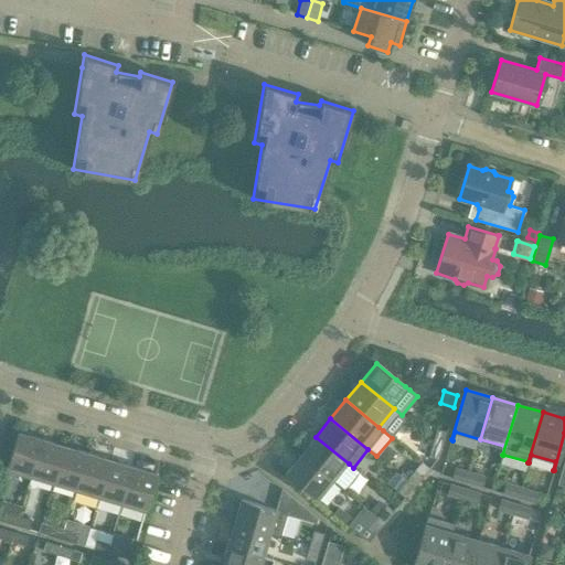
[(433,443),(443,446),(446,432),(437,429),(433,443)]
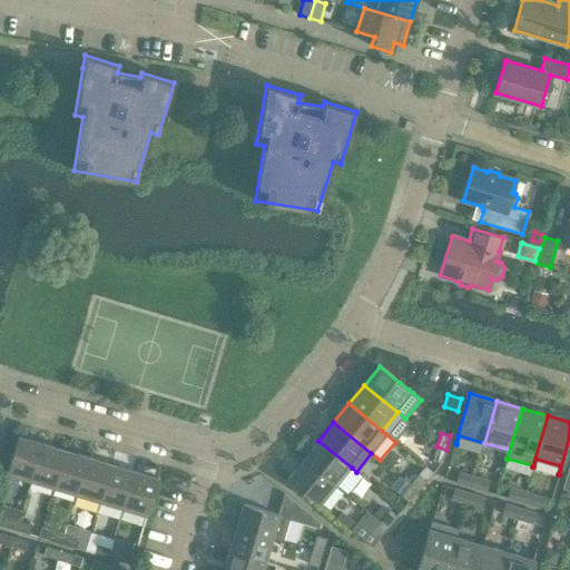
[(6,474),(30,481),(41,444),(17,436),(6,474)]
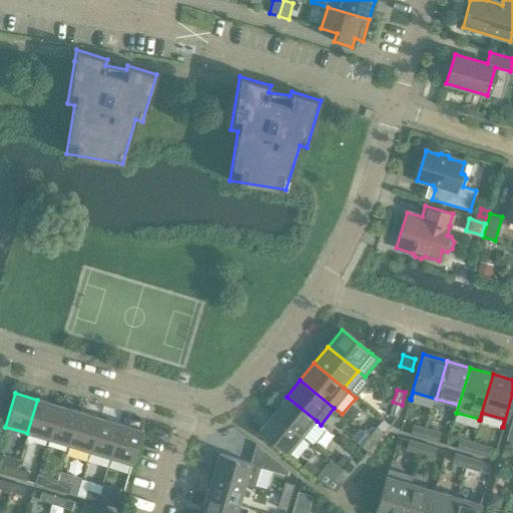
[(273,414),(303,438),(317,421),(287,397),(273,414)]
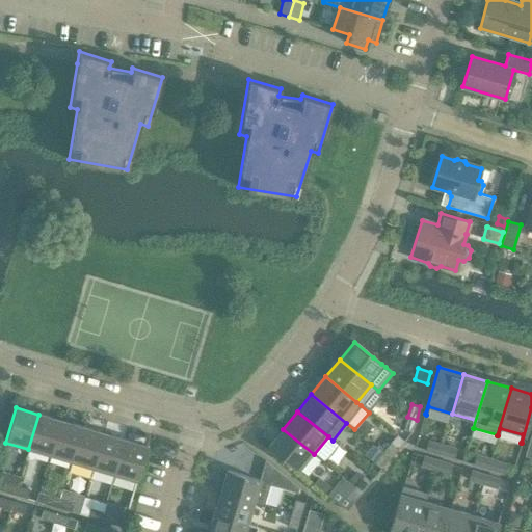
[(50,456),(60,421),(38,415),(28,449),(50,456)]
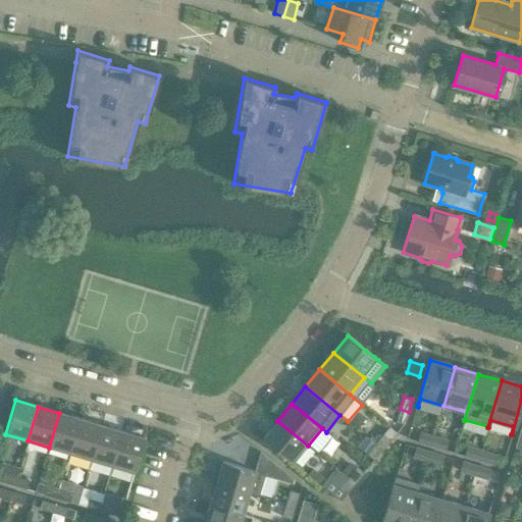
[(409,412),(400,409),(396,422),(405,425),(409,412)]
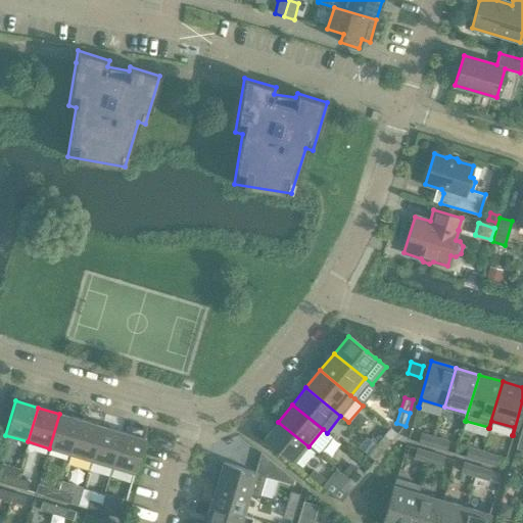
[(69,455),(80,420),(59,414),(49,448),(69,455)]
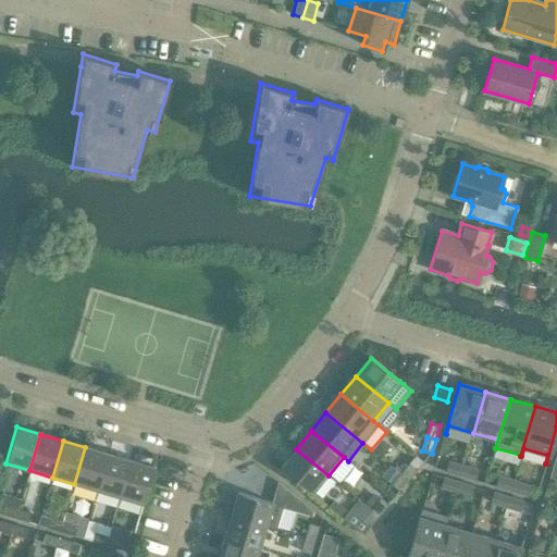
[(97,491),(108,454),(85,447),(74,484),(97,491)]
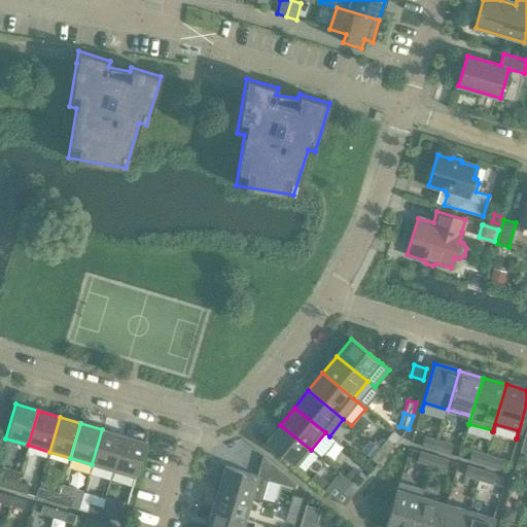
[(311,450),(280,425),(266,443),(296,467),(311,450)]
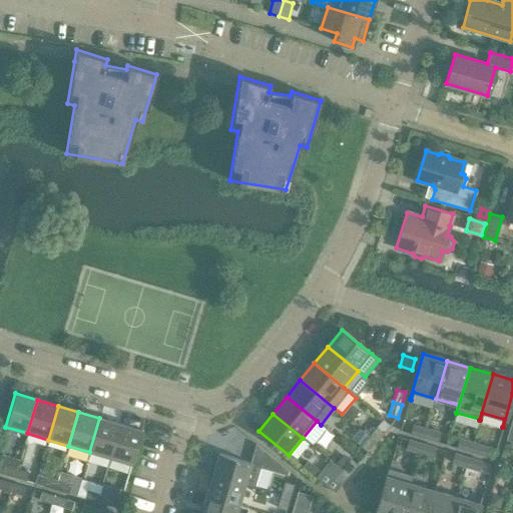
[(110,458),(120,425),(99,418),(89,452),(110,458)]
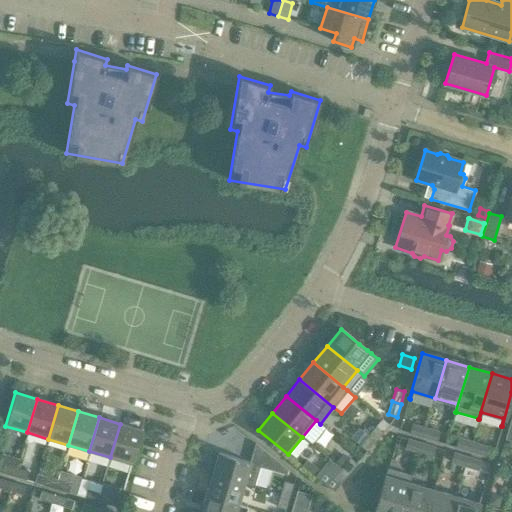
[(120,424),(110,457),(131,464),(141,430),(120,424)]
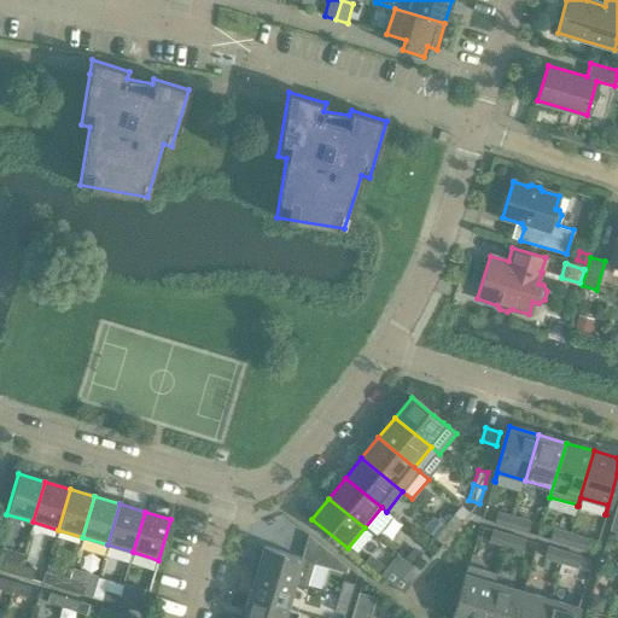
[(511,528),(514,517),(497,512),(494,523),(511,528)]
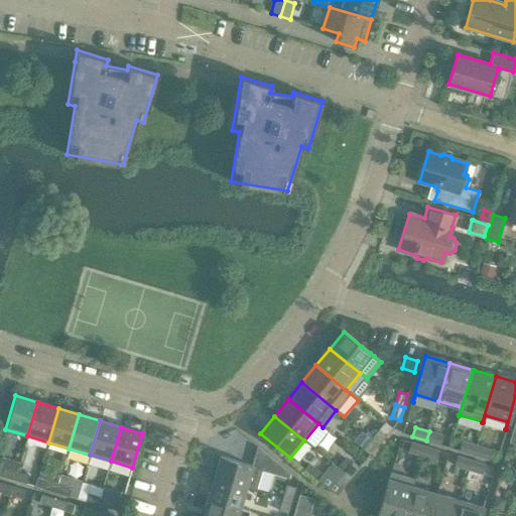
[(371,438),(378,444),(387,434),(380,428),(371,438)]
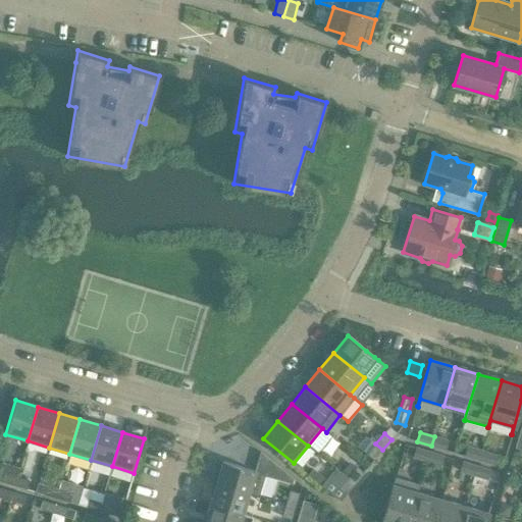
[(448,440),(434,436),(431,446),(446,450),(448,440)]
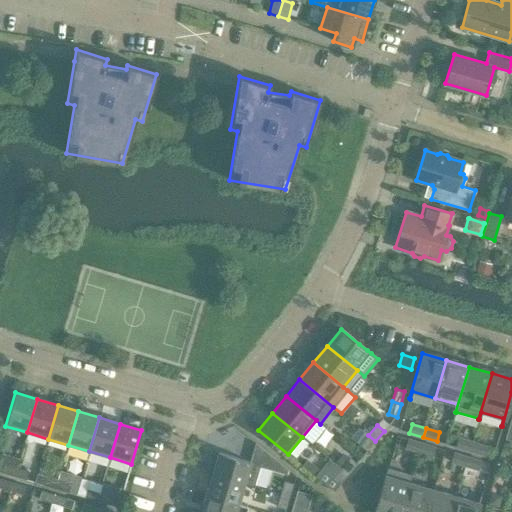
[(375,441),(368,435),(360,445),(367,451),(375,441)]
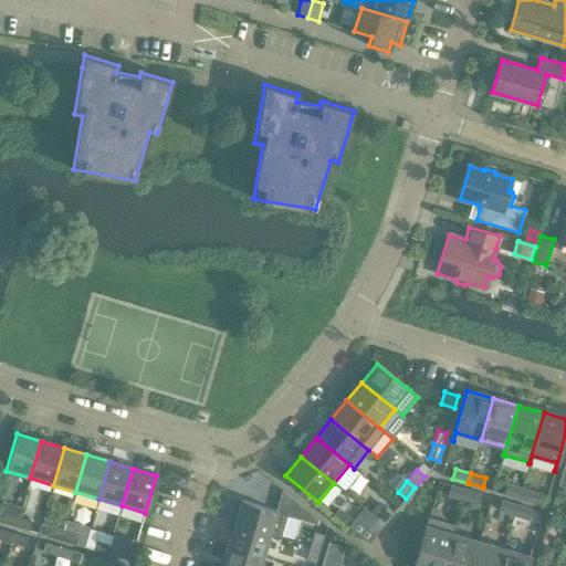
[(519,499),(522,489),(506,484),(503,494),(519,499)]
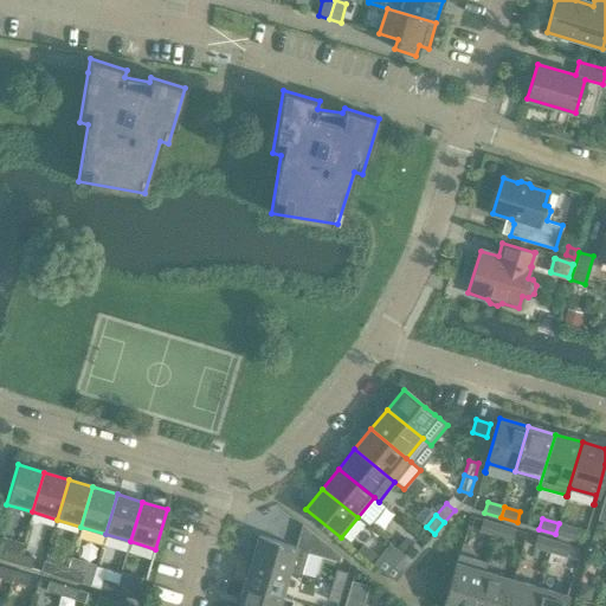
[(495,535),(498,524),(482,520),(479,530),(495,535)]
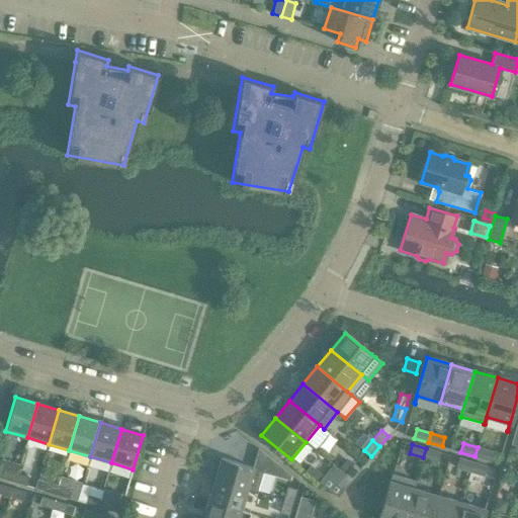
[(478,447),(475,456),(491,461),(494,452),(478,447)]
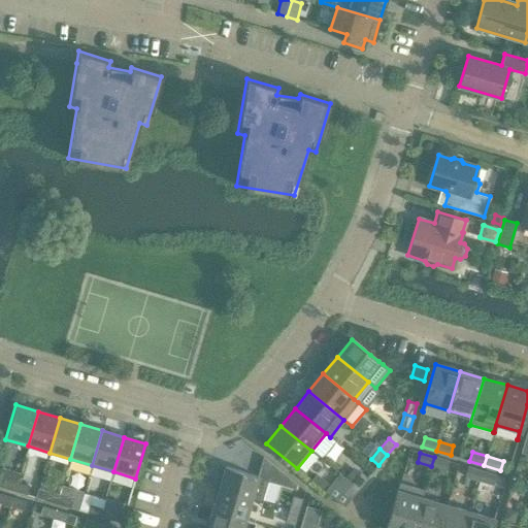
[(449,461),(434,457),(431,466),(446,470),(449,461)]
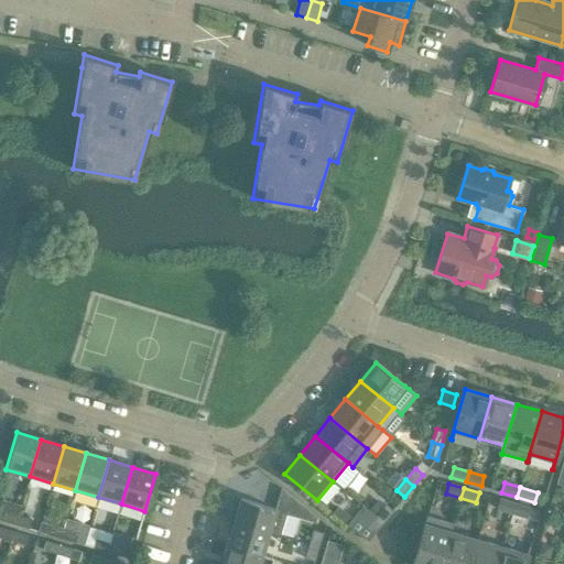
[(240,498),(234,521),(280,535),(286,512),(240,498)]
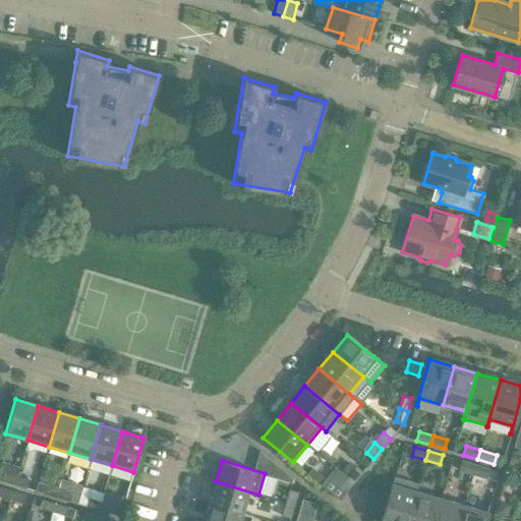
[(459,470),(472,474),(475,465),(461,461),(459,470)]
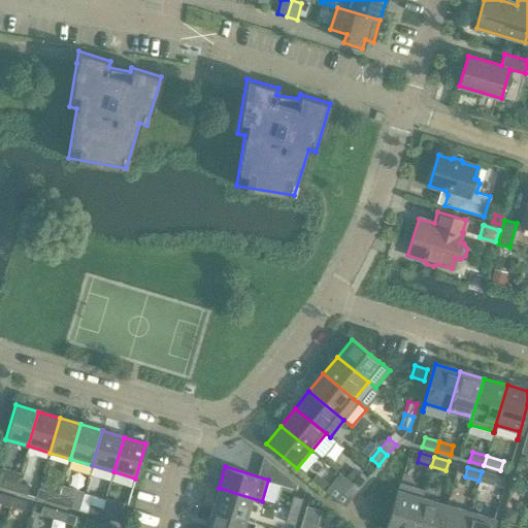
[(14,491),(17,483),(20,473),(6,470),(1,487),(14,491)]
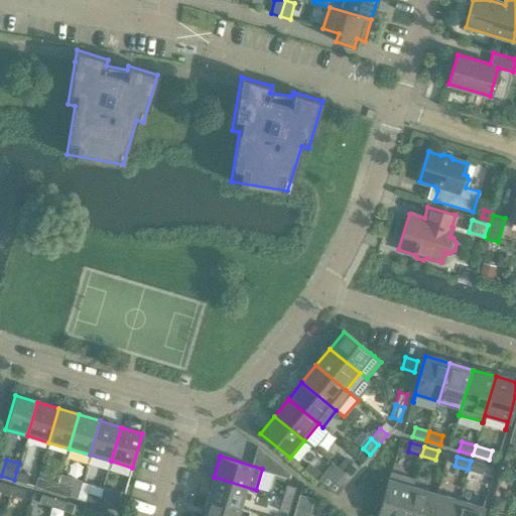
[(471,461),(468,470),(482,474),(485,465),(471,461)]
